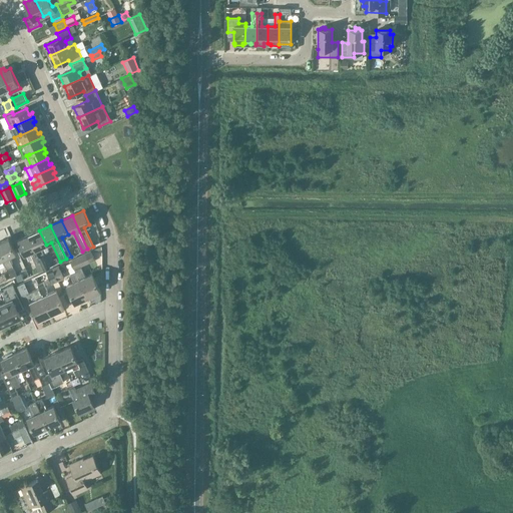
[(39,230),(28,235),(44,270),(49,267),(40,247),(46,244),(39,230)]
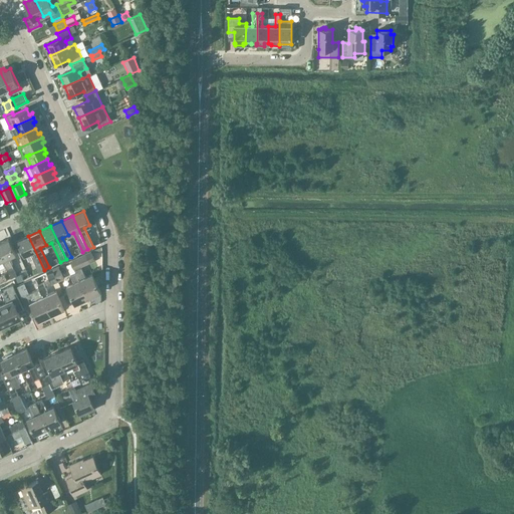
[(29,253),(38,272),(44,270),(28,236),(17,241),(24,255),(29,253)]
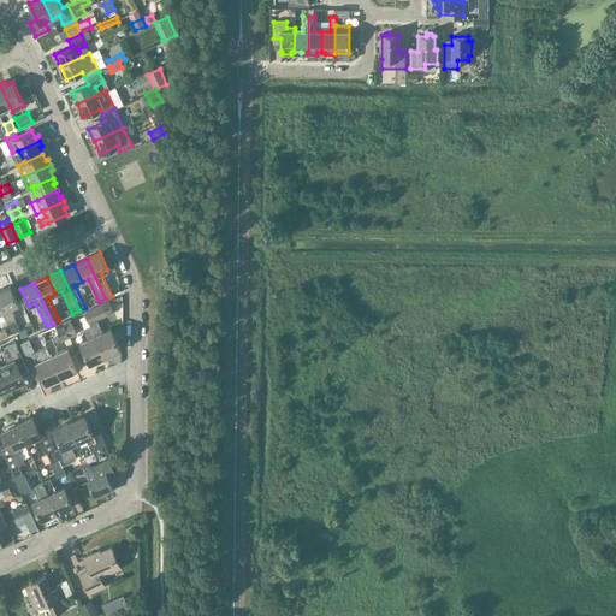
[(10,285),(0,290),(0,304),(4,312),(3,312),(13,333),(17,331),(19,330),(13,315),(15,315),(12,308),(19,304),(10,285)]
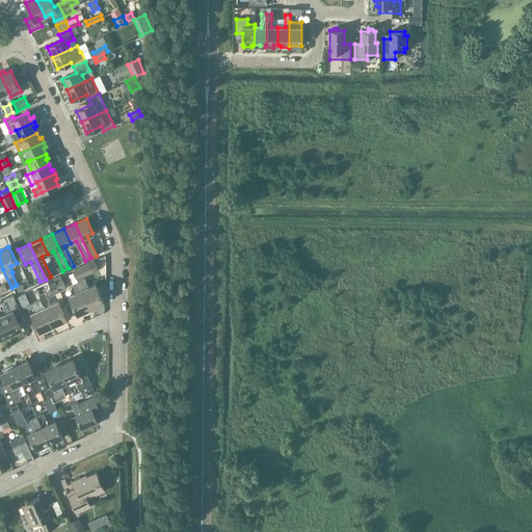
[(79,282),(90,308),(104,302),(96,283),(88,286),(83,275),(98,269),(94,260),(73,269),(79,282)]
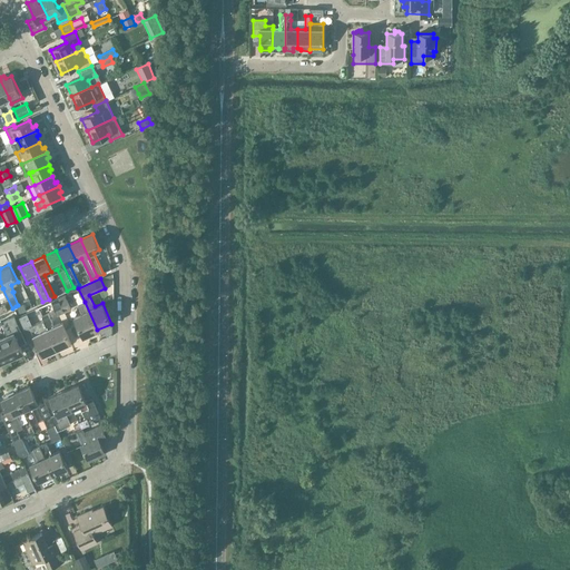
[(65,295),(58,298),(65,311),(70,308),(65,295)]
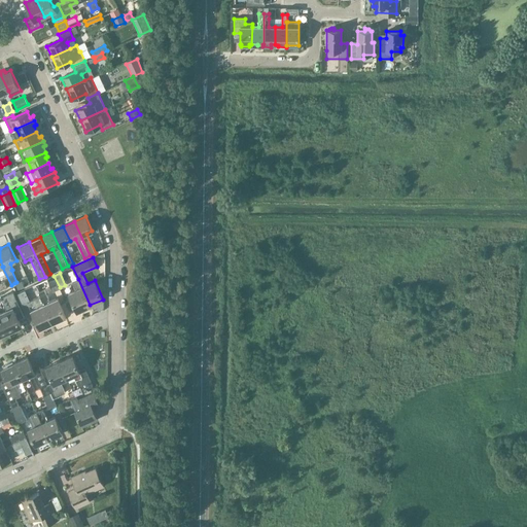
[(53,290),(60,287),(54,276),(47,279),(53,290)]
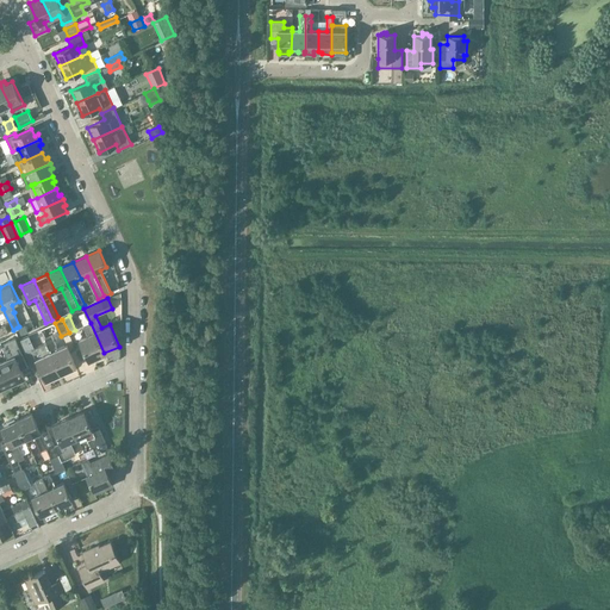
[(89,360),(104,353),(91,323),(83,325),(87,335),(79,338),(89,360)]
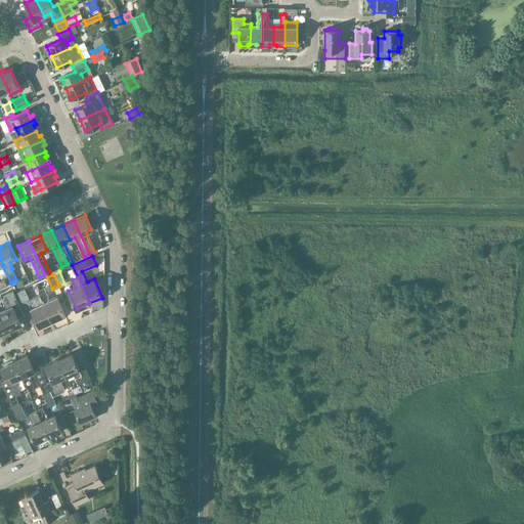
[(44,288),(38,291),(39,294),(40,294),(52,320),(66,314),(56,296),(49,300),(44,288)]
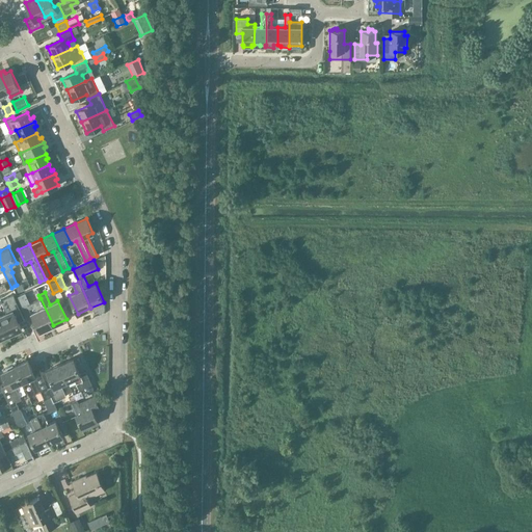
[(7,313),(0,316),(0,317),(8,335),(21,328),(16,318),(22,315),(24,319),(12,294),(1,299),(7,313)]
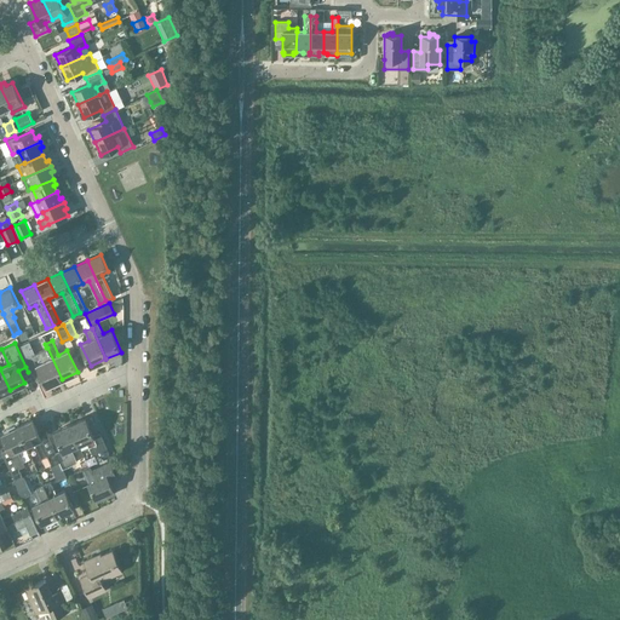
[(46,386),(62,379),(47,348),(32,355),(33,355),(26,359),(26,360),(35,380),(42,378),(46,386)]
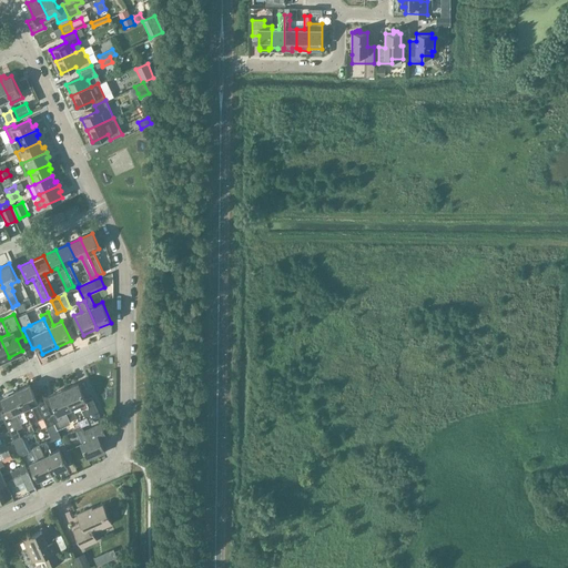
[(78,383),(63,388),(72,407),(79,404),(84,416),(98,411),(91,396),(85,398),(78,383)]
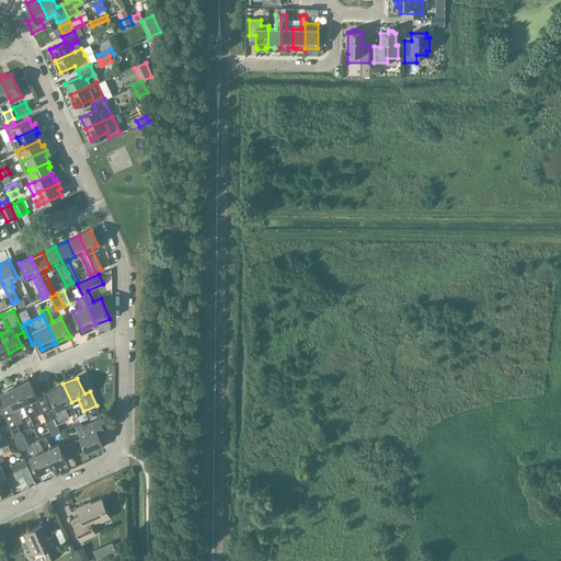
[(30,380),(15,386),(23,403),(31,400),(36,414),(43,411),(46,420),(54,418),(49,409),(41,390),(35,392),(30,380)]
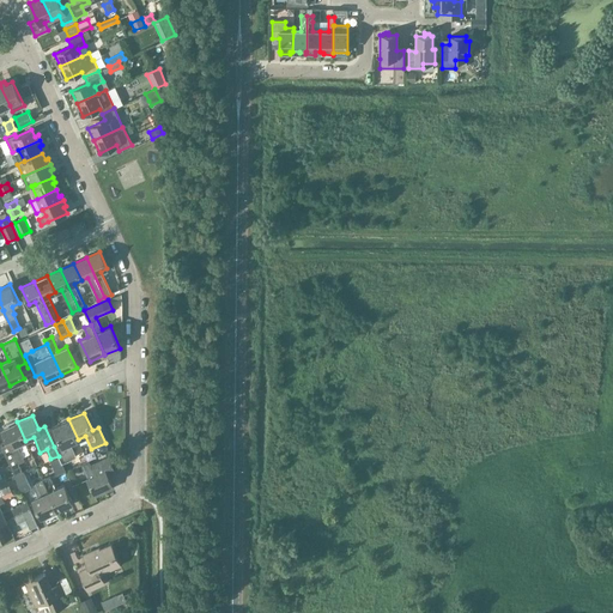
[(61,444),(54,447),(59,456),(61,462),(76,456),(70,443),(78,439),(68,419),(53,426),(61,444)]
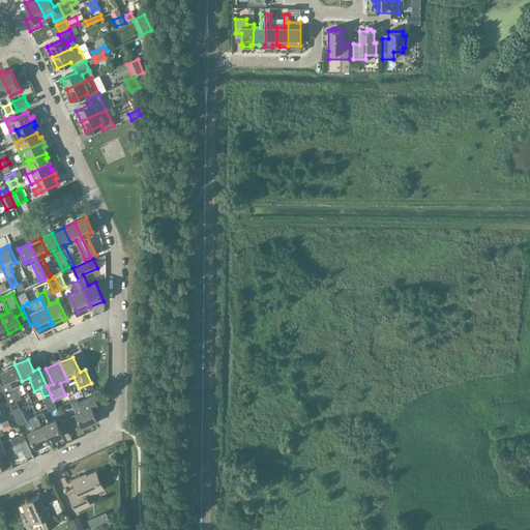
[(1,386),(12,411),(19,408),(15,400),(20,398),(15,384),(22,381),(15,364),(13,365),(12,363),(7,365),(7,367),(1,371),(7,383),(1,386)]
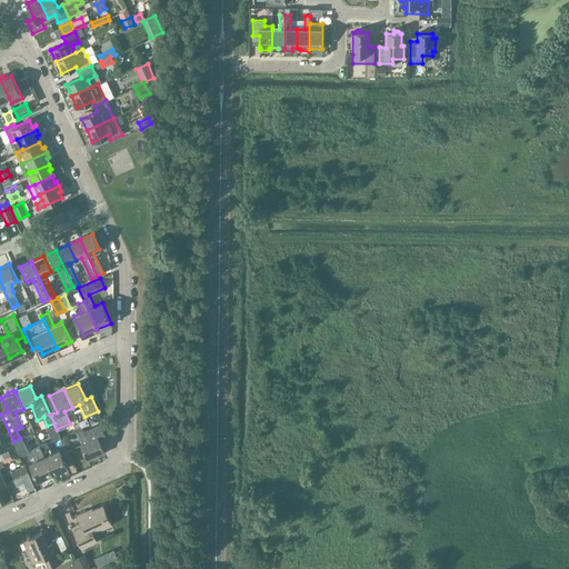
[(60,438),(57,429),(55,423),(47,426),(46,427),(52,441),(60,438)]
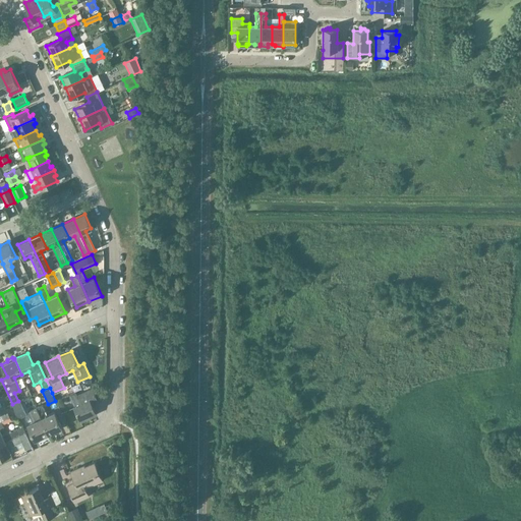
[(80,403),(74,406),(79,418),(81,421),(91,417),(89,414),(95,411),(92,403),(97,400),(92,389),(77,395),(80,403)]
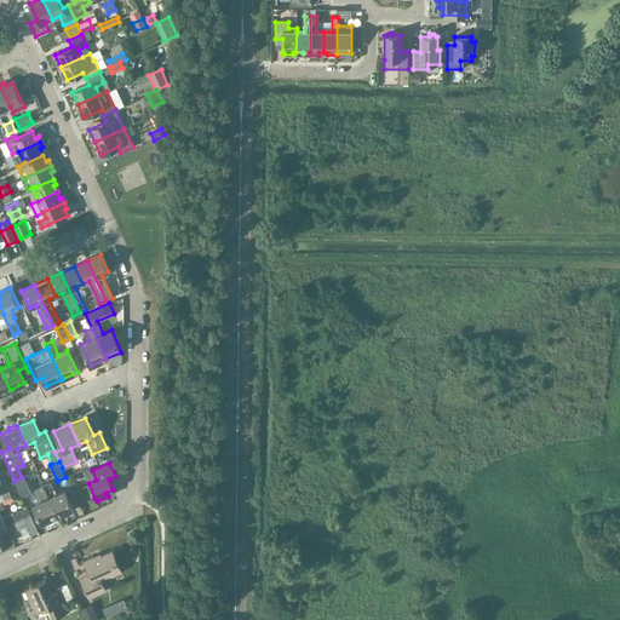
[(24,477),(22,477),(15,481),(22,498),(32,493),(24,477)]
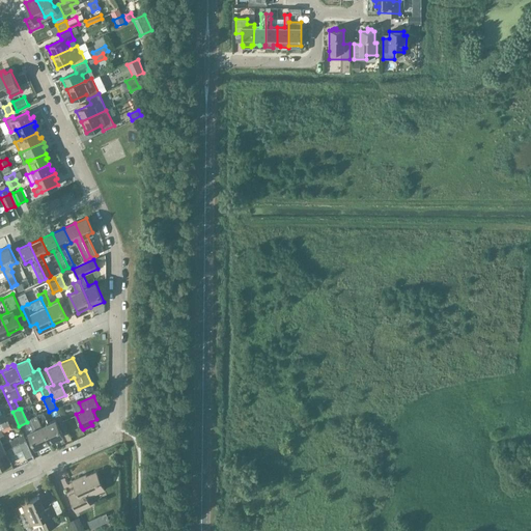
[(43,411),(36,414),(49,441),(62,435),(55,419),(48,423),(43,411)]
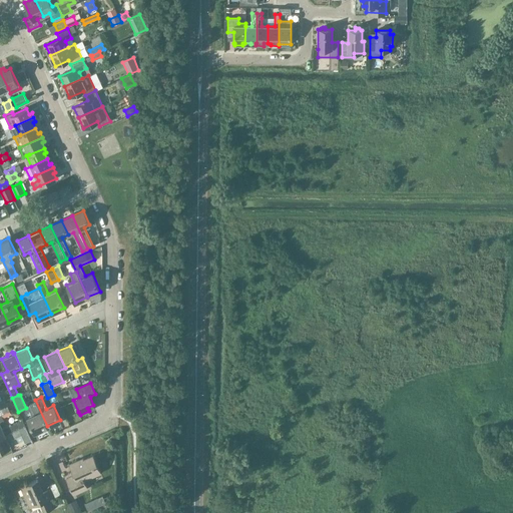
[(0,414),(0,415),(9,411),(4,399),(0,401),(0,414)]
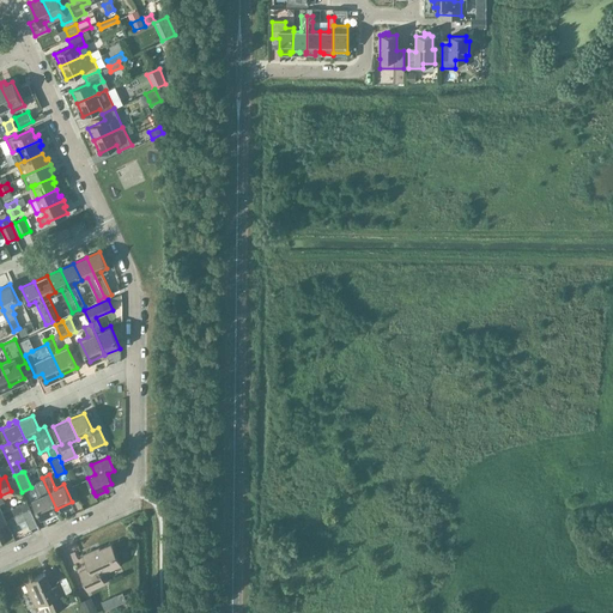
[(41,516),(56,509),(42,478),(35,481),(36,484),(32,485),(38,496),(32,499),(41,516)]
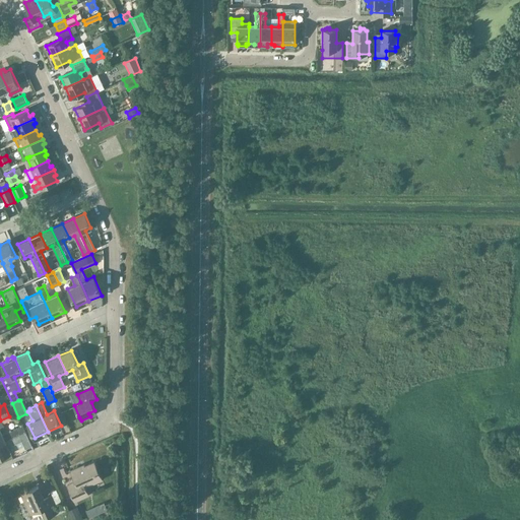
[(0,442),(24,432),(22,426),(11,431),(10,429),(3,432),(4,434),(2,435),(0,429),(0,428),(3,427),(0,420),(0,419),(0,442)]
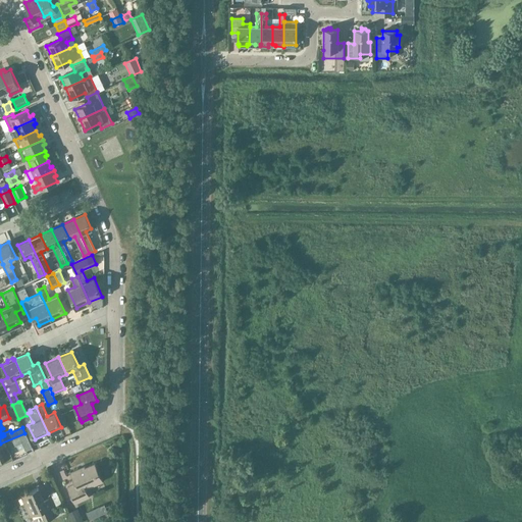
[(32,447),(24,433),(0,444),(0,459),(10,455),(7,449),(21,442),(25,450),(32,447)]
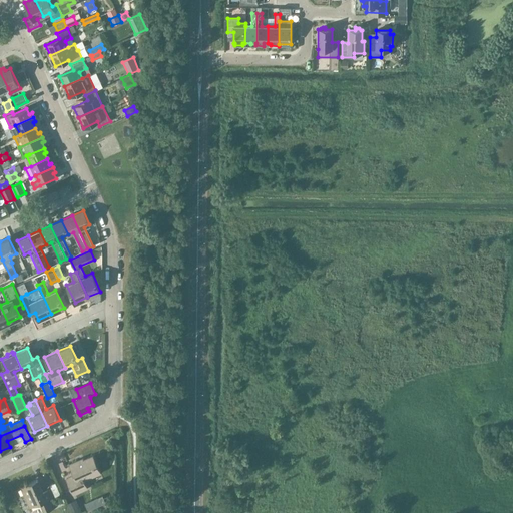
[(66,478),(73,494),(87,488),(83,480),(100,472),(92,456),(79,461),(79,460),(70,464),(74,475),(66,478)]
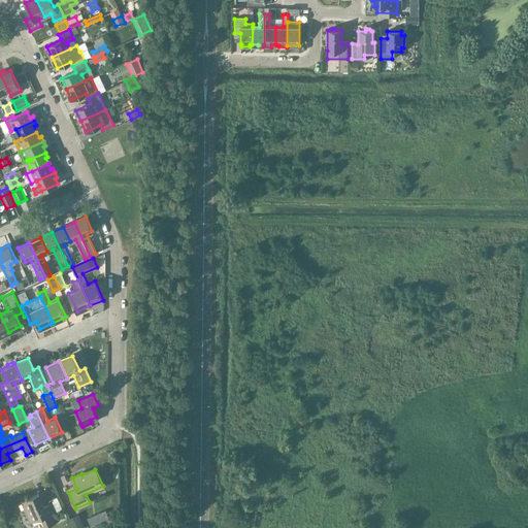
[(22,501),(31,522),(40,518),(43,526),(58,520),(51,502),(43,505),(38,493),(22,501)]
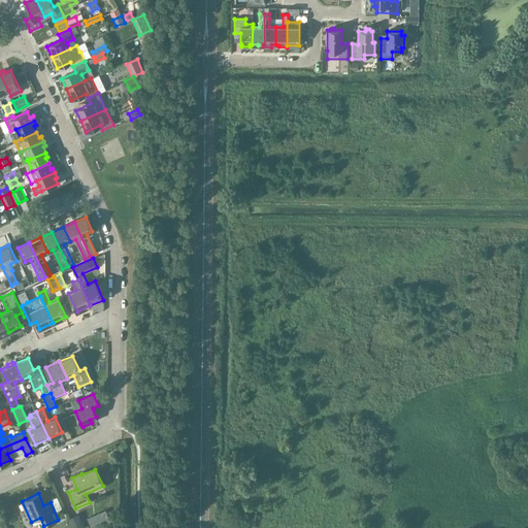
[(81,527),(85,527),(78,514),(69,518),(74,527),(81,527)]
